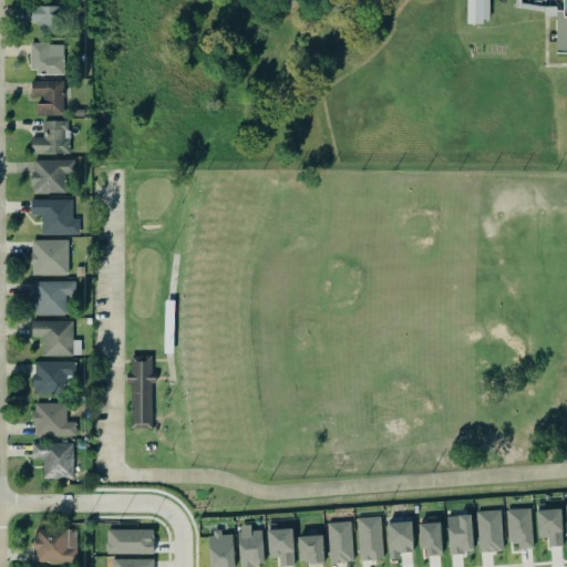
[(465,21),(465,0),(481,0),(481,22),(465,21)]
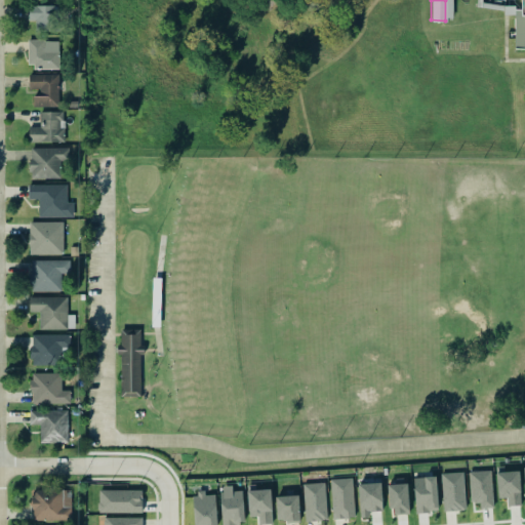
[(524,0),(520,0),(520,8),(514,8),(513,48),(524,48),(524,0)]
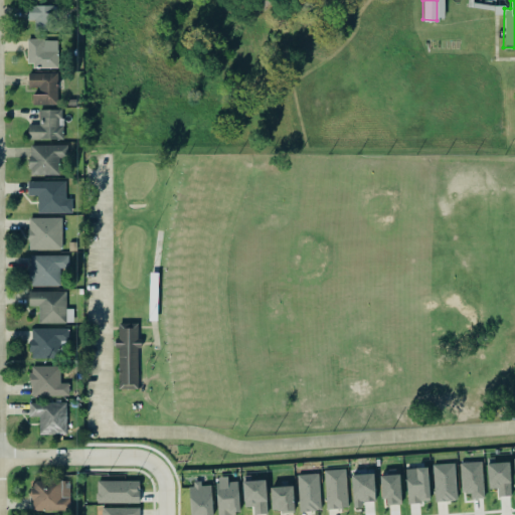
[(27,20),(34,20),(34,30),(55,31),(56,5),(27,5),(27,20)]
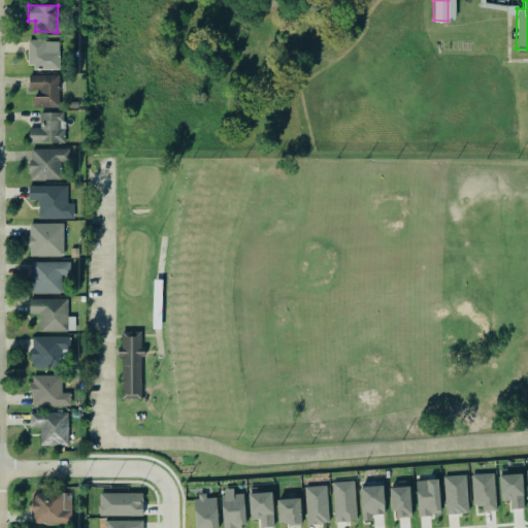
[(59,68),(59,40),(28,40),(28,68),(59,68)]
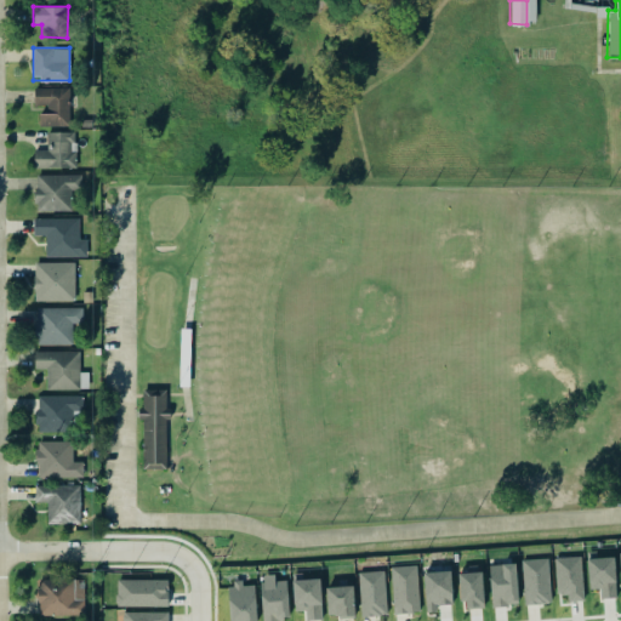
[(39,126),(70,125),(69,87),(34,87),(35,104),(47,104),(47,113),(39,113),(39,126)]
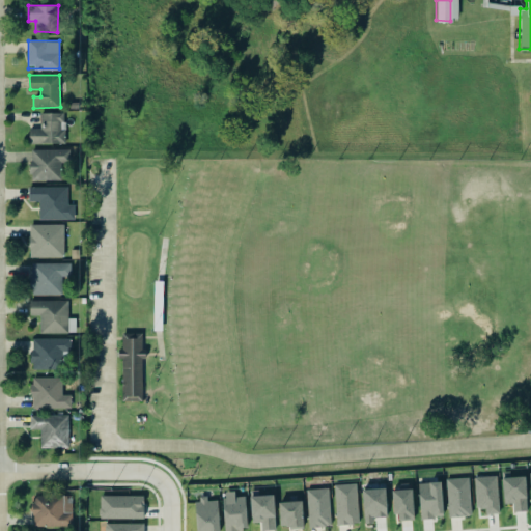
[(29,129),(29,144),(65,143),(64,112),(40,113),(40,128),(29,129)]
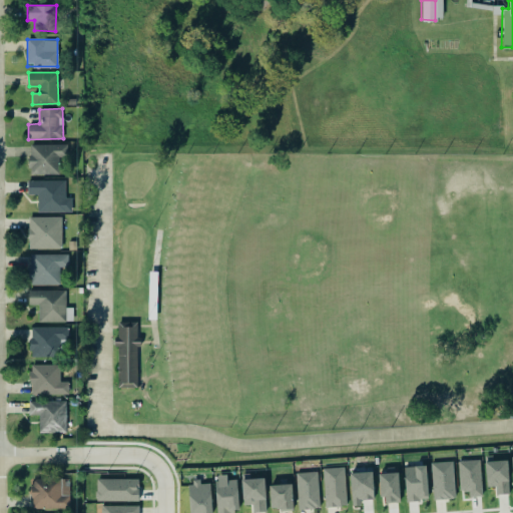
[(67,156),(67,143),(29,144),(30,174),(59,173),(59,157),(67,156)]
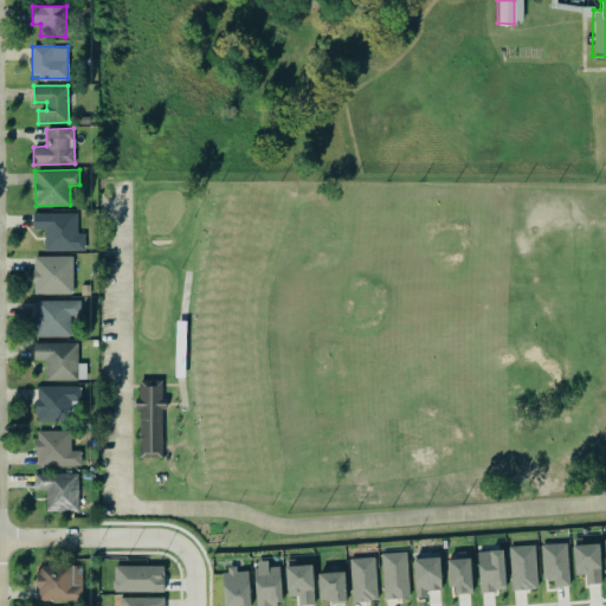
[(77,212),(32,213),(32,230),(44,230),(44,251),(85,250),(84,233),(77,233),(77,212)]
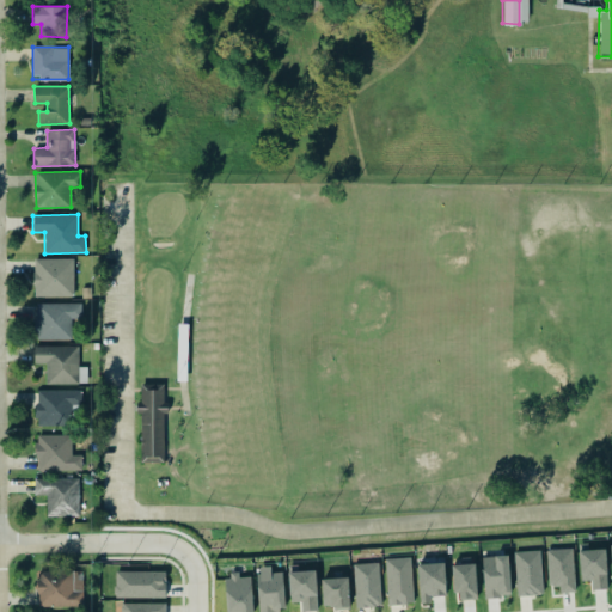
[(73,258),(35,258),(35,297),(74,297),(73,258)]
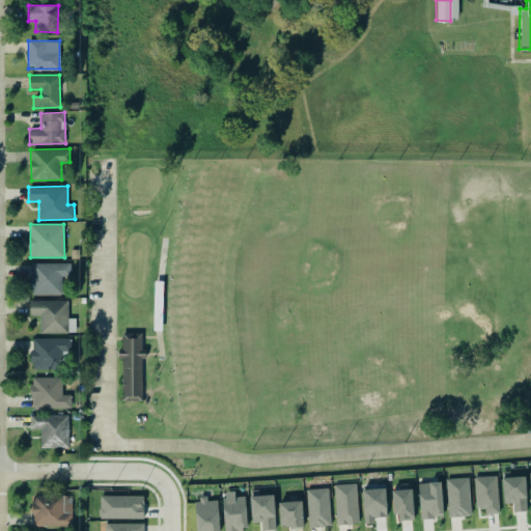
[(71,263),(31,262),(30,295),(61,295),(62,276),(71,276),(71,263)]
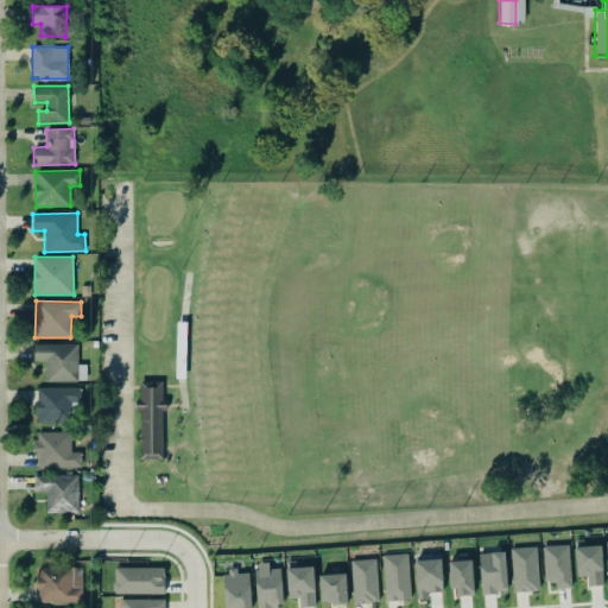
[(45,381),(87,381),(86,363),(78,363),(78,343),(35,343),(35,361),(45,361),(45,381)]
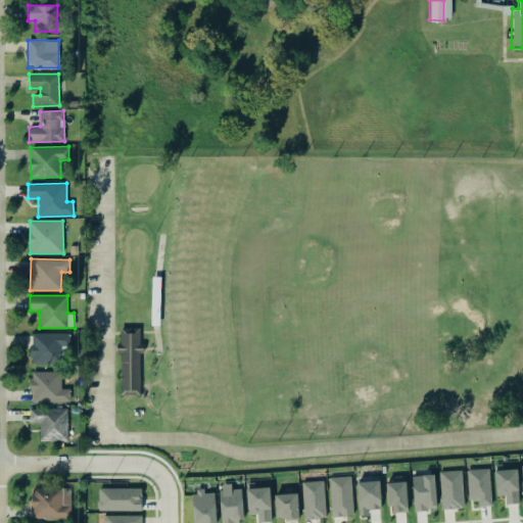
[(115,351),(115,341),(119,341),(119,327),(139,327),(138,343),(141,343),(142,352),(138,352),(138,394),(119,394),(119,351),(115,351)]
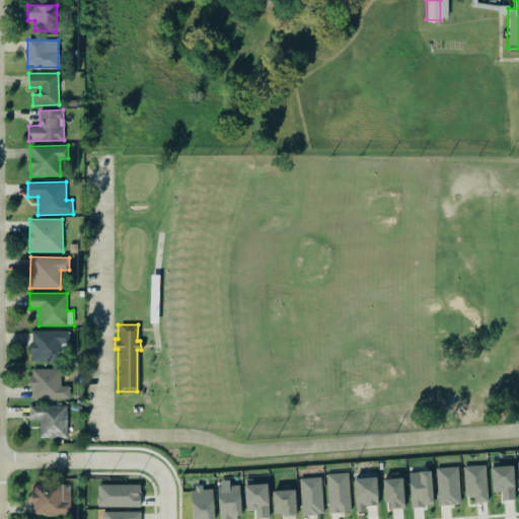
[(31,329),(31,360),(69,361),(70,330),(31,329)]
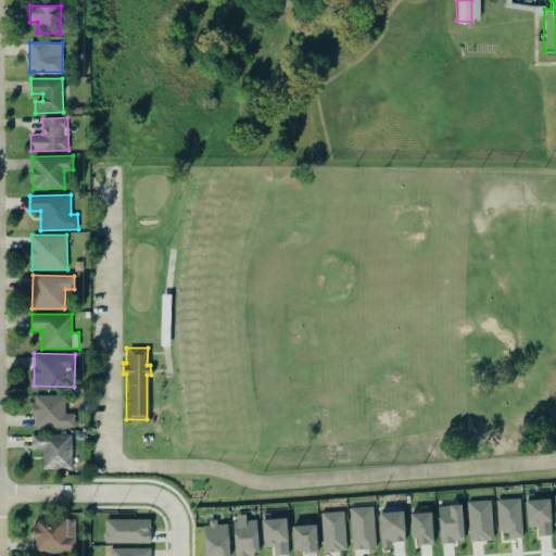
[(65,395),(33,394),(33,427),(75,427),(75,413),(65,413),(65,395)]
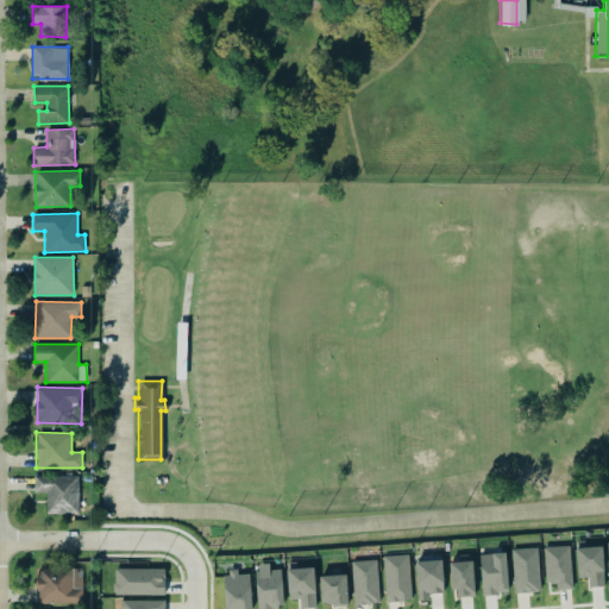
[(46,514),(79,514),(79,476),(35,476),(35,493),(46,493),(46,514)]
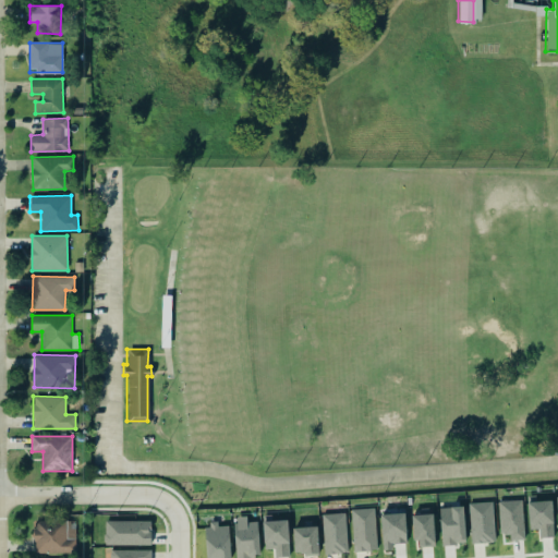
[(554,537),(552,500),(536,500),(536,495),(528,495),(529,530),(540,529),(540,537),(554,537)]
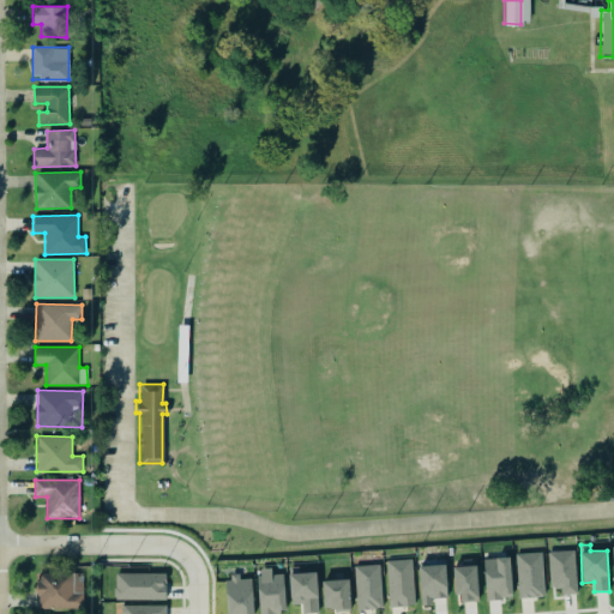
[(548,551),(549,588),(561,588),(561,594),(576,594),(575,549),(548,551)]
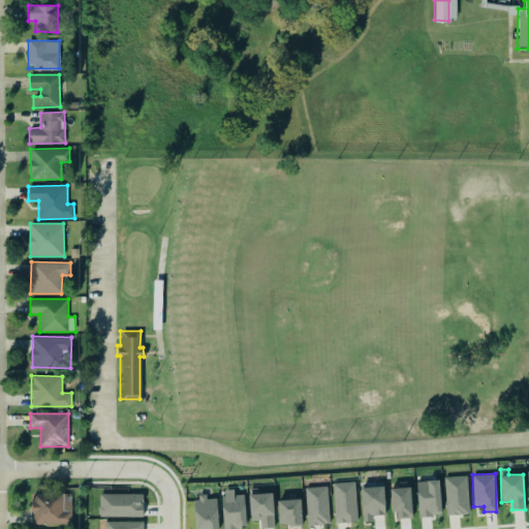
[(469,515),(468,476),(446,476),(446,515),(469,515)]
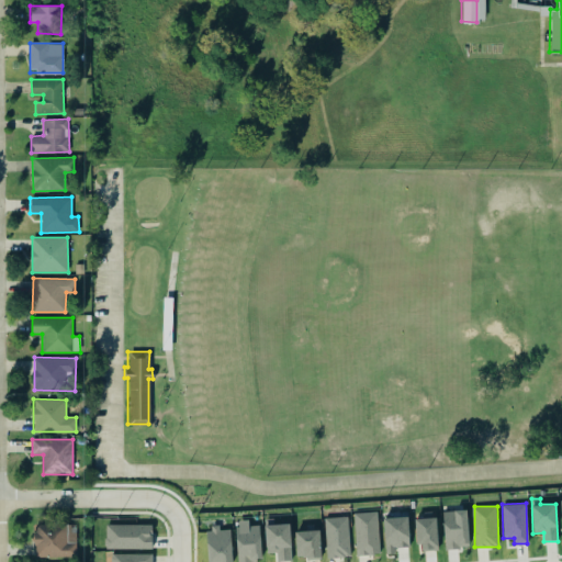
[(469,548),(468,509),(444,510),(445,548),(469,548)]
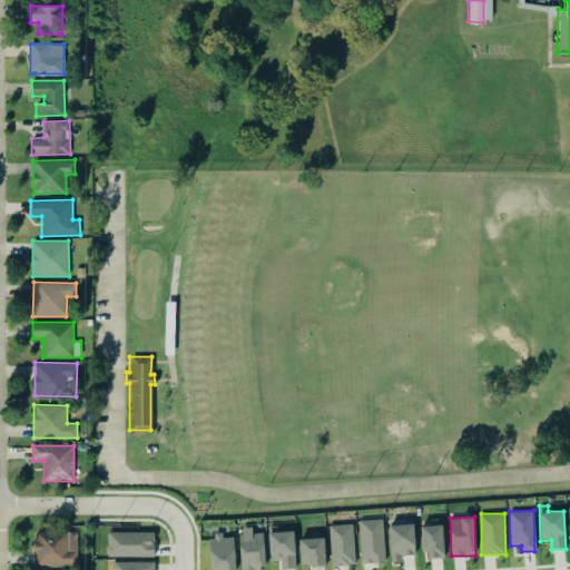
[(429,519),(438,518),(439,524),(442,524),(444,554),(444,558),(428,558),(428,551),(422,551),(420,526),(430,524),(429,519)]
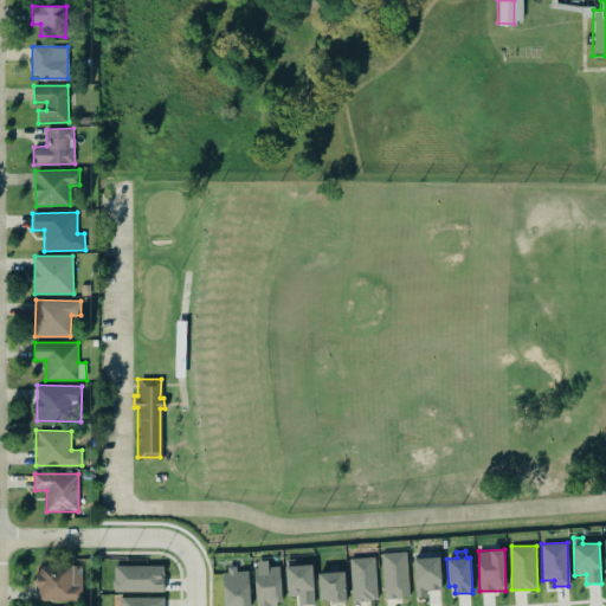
[(384,598),(408,598),(407,552),(382,553),(384,598)]
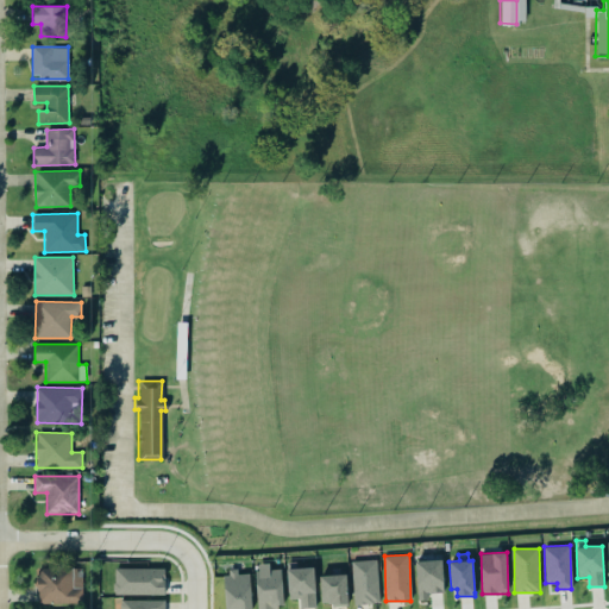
[(355,604),(380,603),(377,559),(353,560),(355,604)]
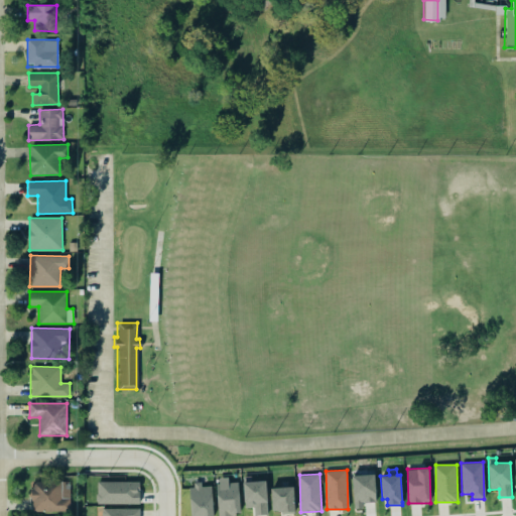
[(376,504),(375,475),(353,476),(353,505),(376,504)]
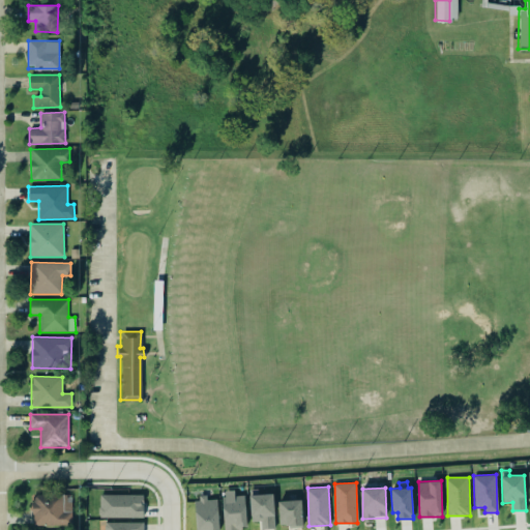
[(249,489),(251,521),(261,520),(261,529),(274,529),(273,494),(258,494),(258,489),(249,489)]
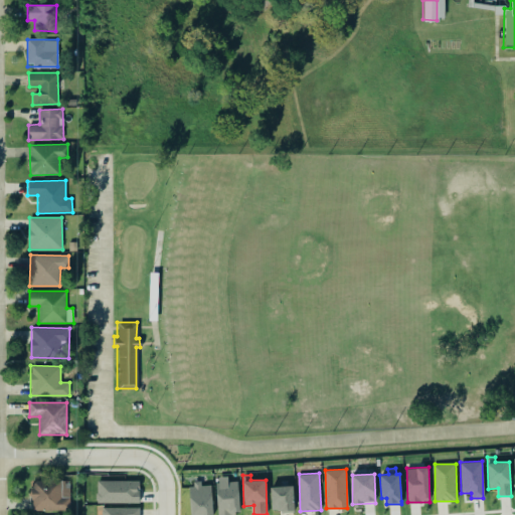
[(238,514),(238,481),(227,482),(227,476),(216,477),(217,514),(238,514)]
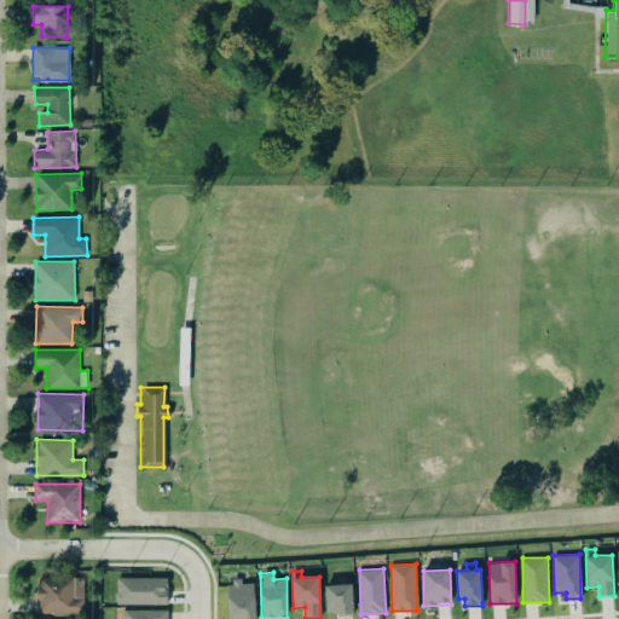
[(84,613),(85,578),(38,577),(38,613),(84,613)]
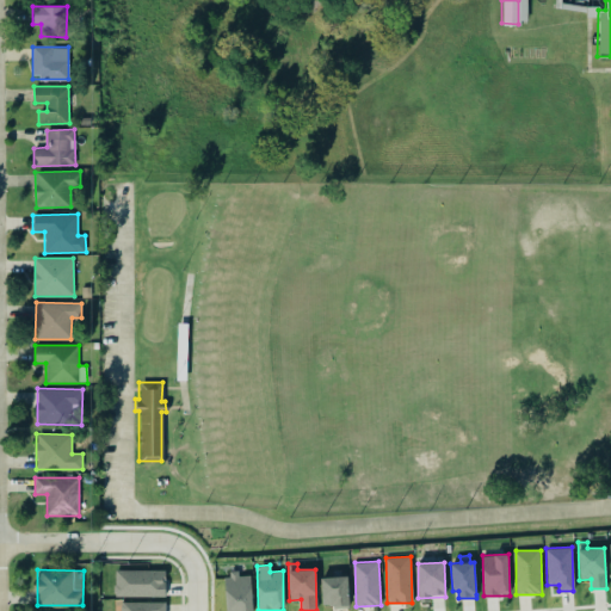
[(165,597),(165,571),(116,571),(115,596),(165,597)]
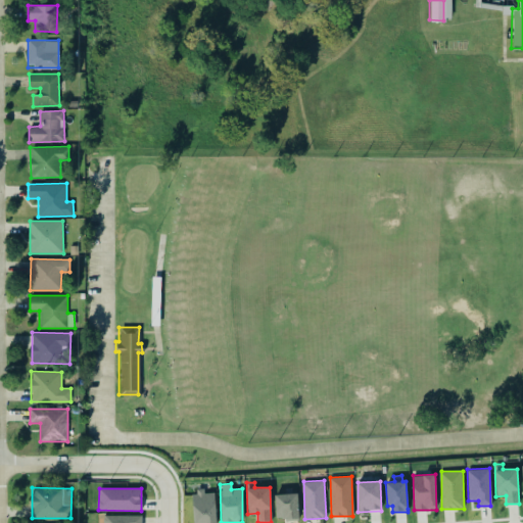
[(216,522),(215,490),(193,491),(193,522),(216,522)]
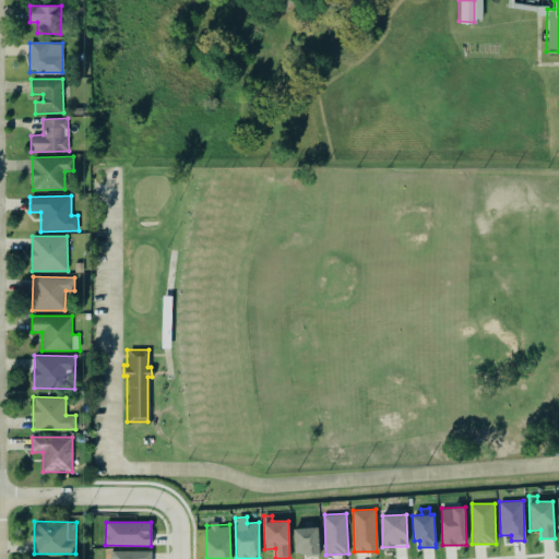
[(294,528),(295,556),(319,555),(318,527),(294,528)]
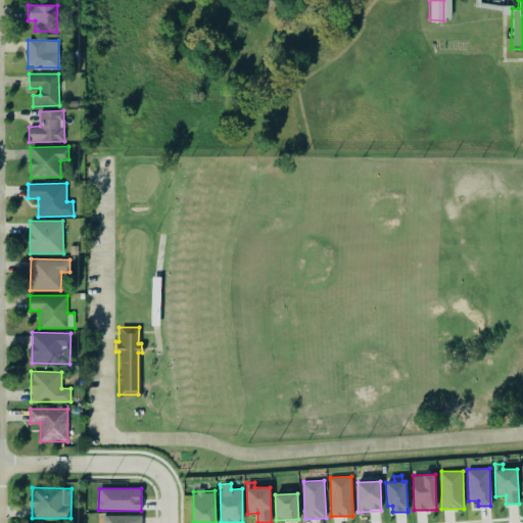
All buildings are outlined.
